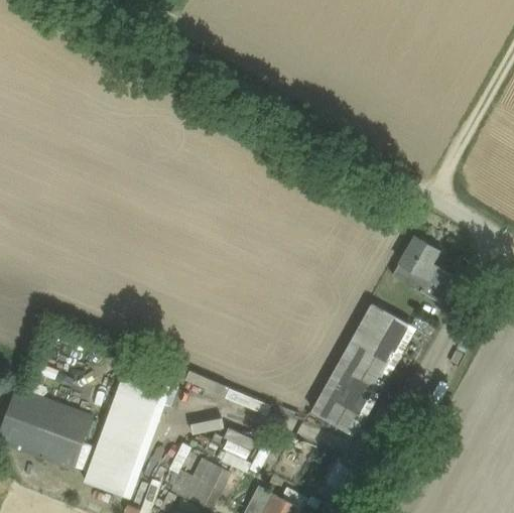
[(437,304),(453,278),(431,266),(438,253),(414,239),(391,277),(437,304)]
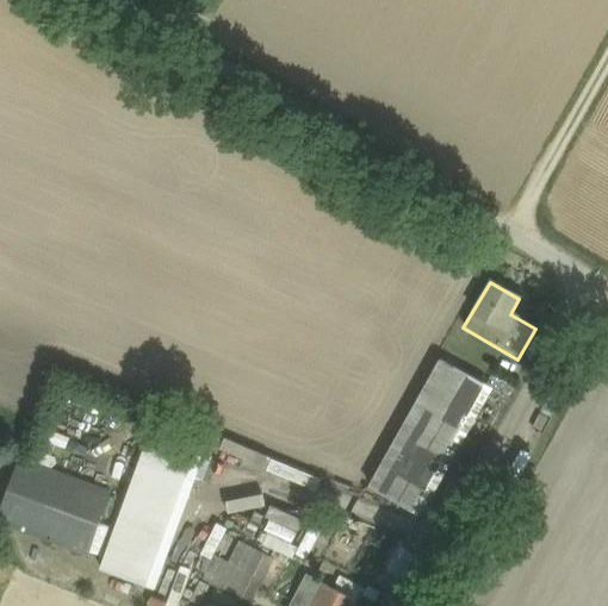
[(436,358),(366,488),(421,517),(491,387),(436,358)]
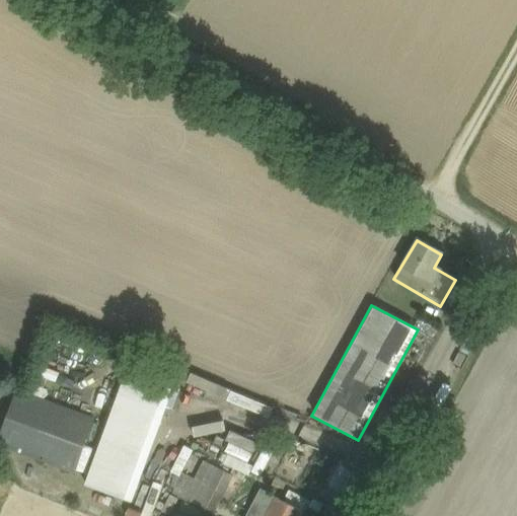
[(134,501),(163,407),(172,410),(179,387),(122,370),(85,487),(134,501)]
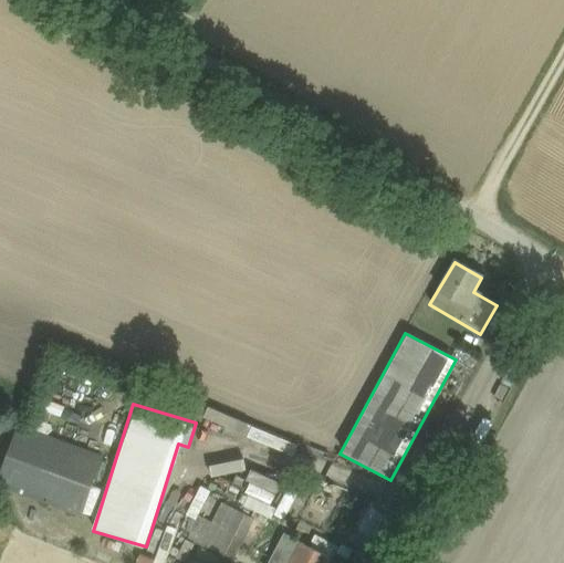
[(208,408),(202,420),(292,456),(296,445),(208,408)]
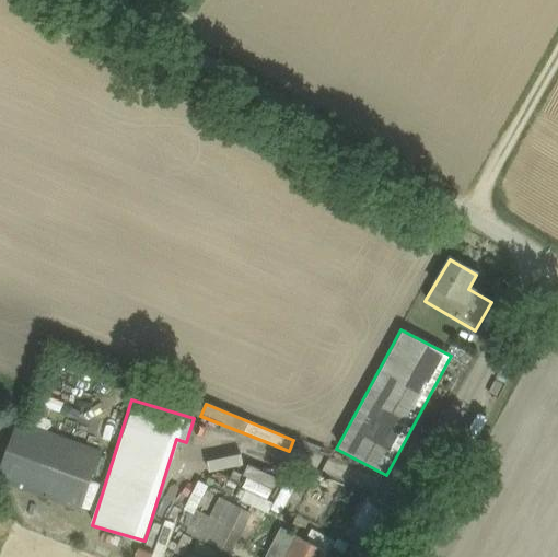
[(16,424),(0,468),(0,484),(78,513),(101,455),(16,424)]
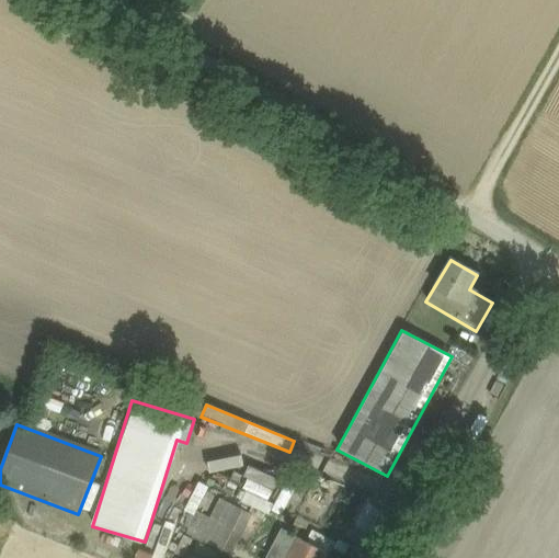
[(259,499),(260,478),(236,477),(235,497),(259,499)]
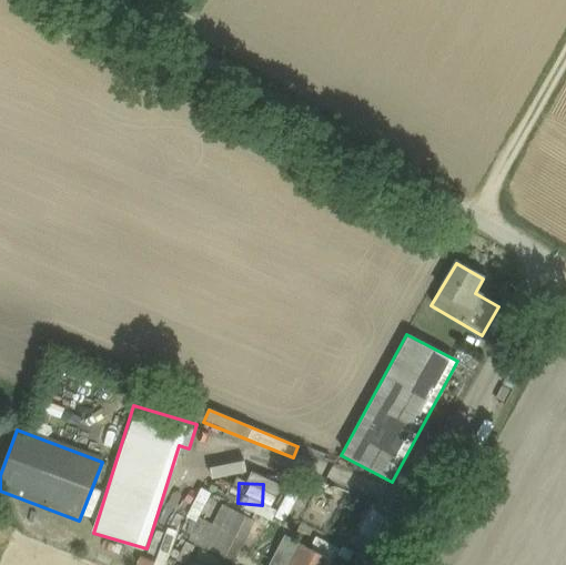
[(233,564),(254,523),(221,507),(211,527),(198,521),(185,544),(225,564),(233,564)]
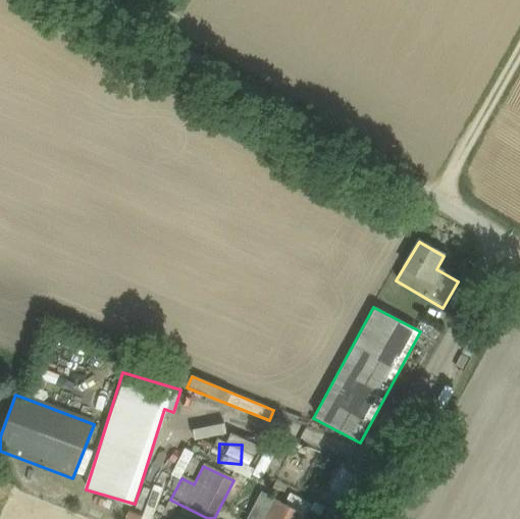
[(303,518),(304,517),(262,495),(249,518),(303,518)]
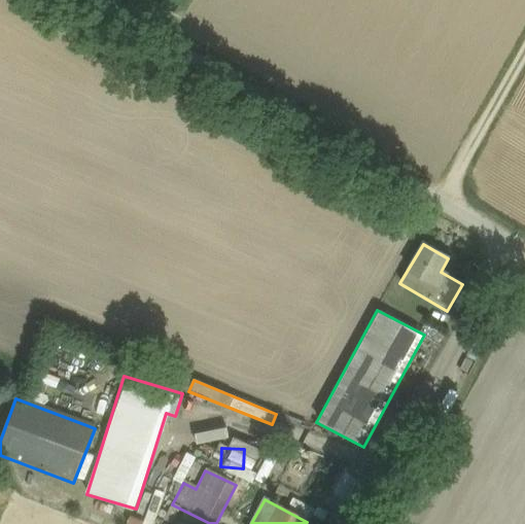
[(338,500),(325,523),(344,523),(352,508),(338,500)]
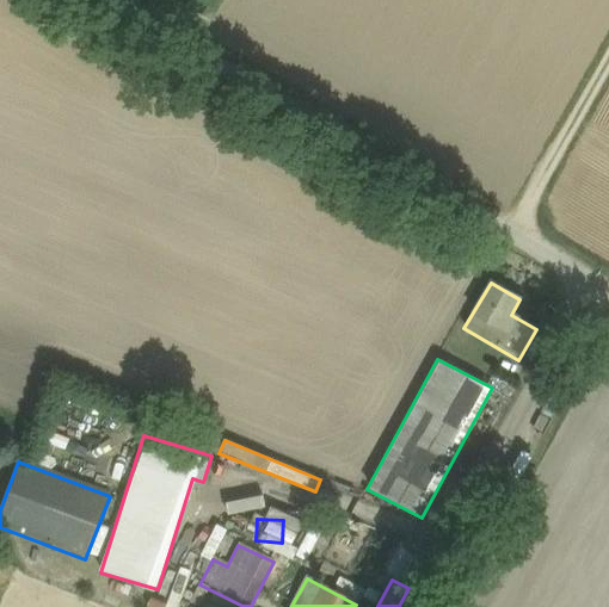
[(380,598),(367,590),(362,600),(371,606),(375,606),(380,598)]
